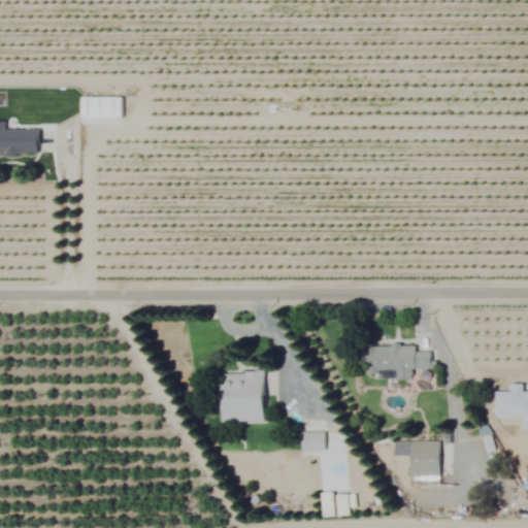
[(122,98),(80,97),(80,120),(121,120),(122,98)]
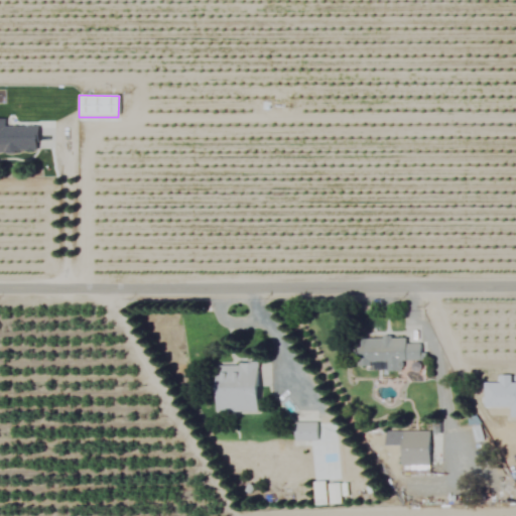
[(37,126),(4,126),(4,119),(0,118),(0,153),(37,153),(37,126)]
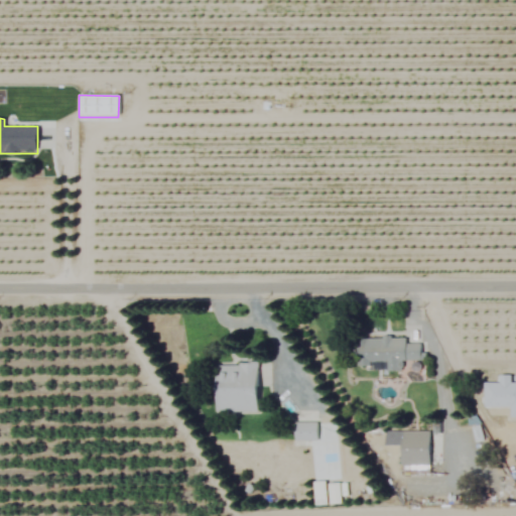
[(257,411),(256,364),(215,365),(217,412),(257,411)]
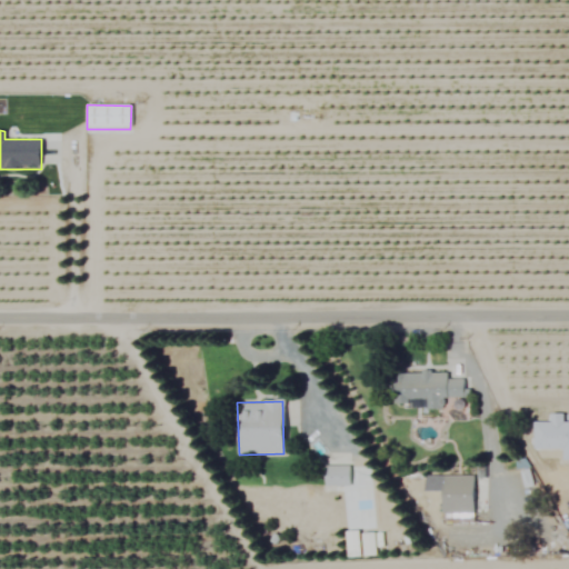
[(349,486),(349,467),(325,467),(325,487),(349,486)]
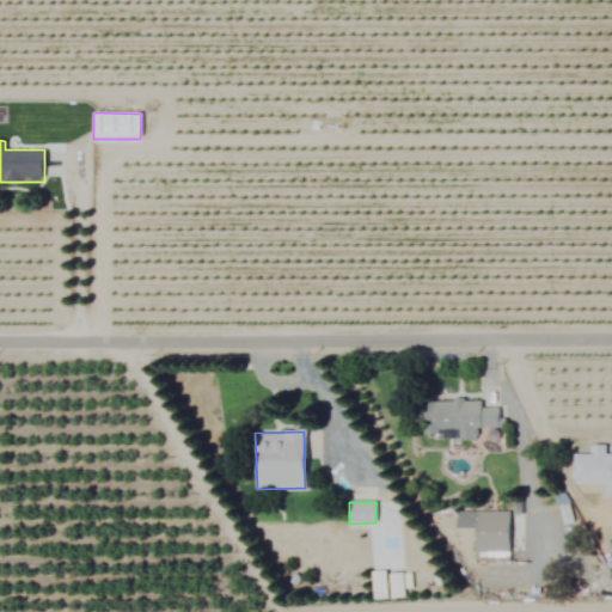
[(508,513),(458,512),(457,528),(476,530),(475,552),(508,554),(508,513)]
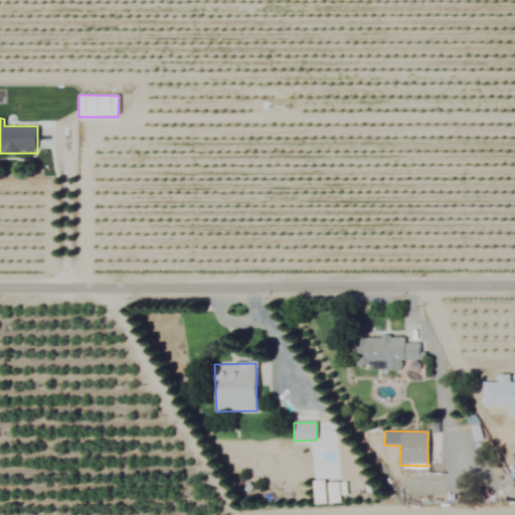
[(325,482),(314,482),(314,504),(325,504),(325,482)]
